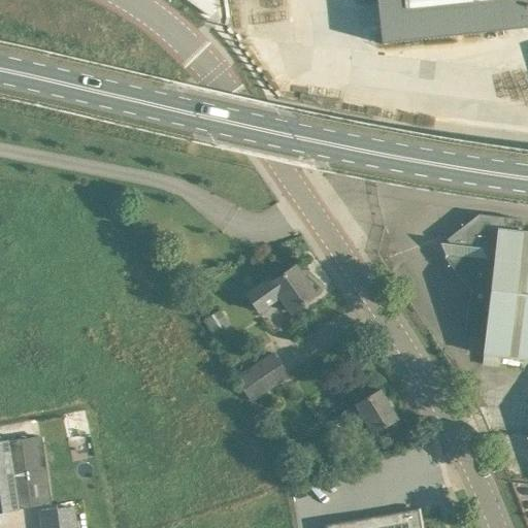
[(402,41),(527,27),(527,0),(376,0),(382,43),(402,41)]
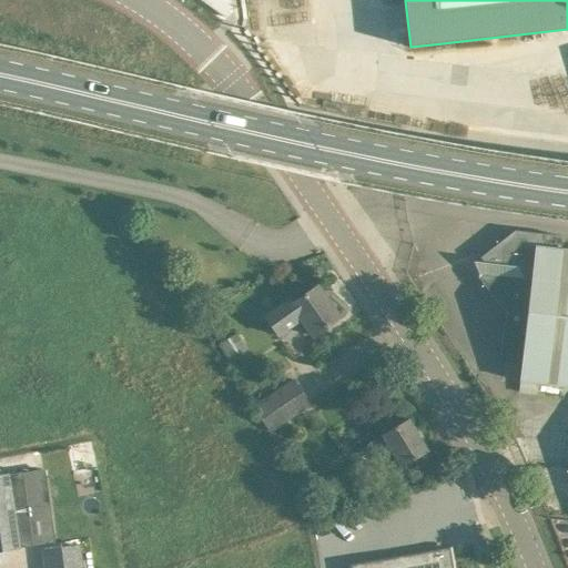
[(520,381),(567,386),(567,250),(561,250),(563,240),(560,236),(515,231),(482,257),(485,263),(486,263),(485,273),(478,277),(506,312),(505,322),(500,354),(523,357),(520,381)]
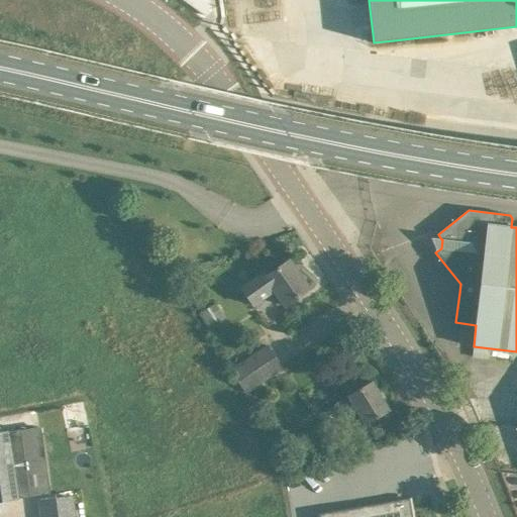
[(309,289),(290,262),(268,277),(265,273),(242,289),(254,305),(276,291),(286,305),(309,289)]
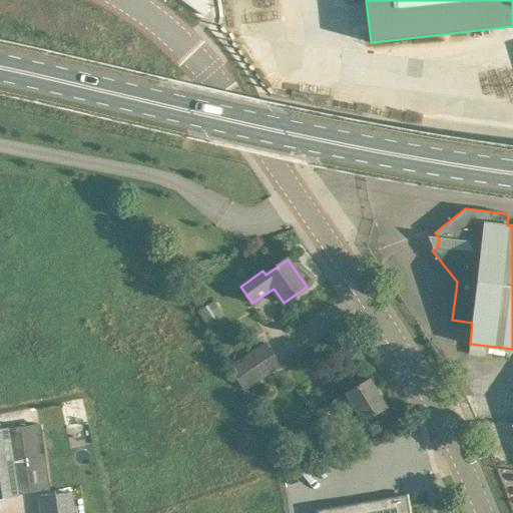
[(223,316),(213,301),(198,311),(208,326),(223,316)]
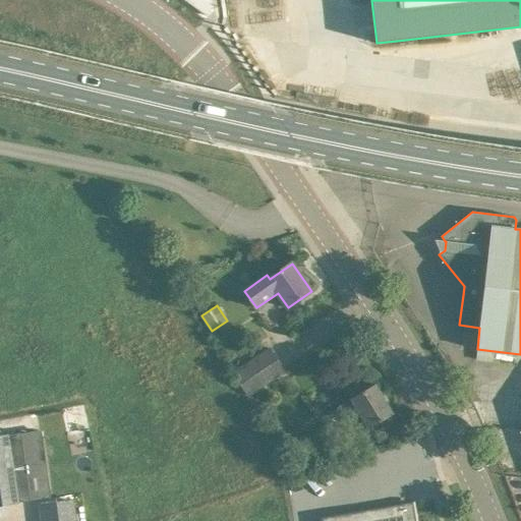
[(239,382),(278,358),(272,348),(233,372),(239,382)]
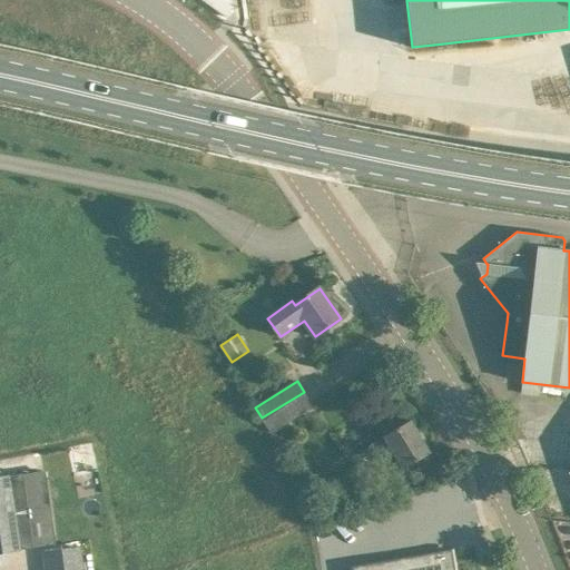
[(304,392),(262,418),(271,432),(313,405),(304,392)]
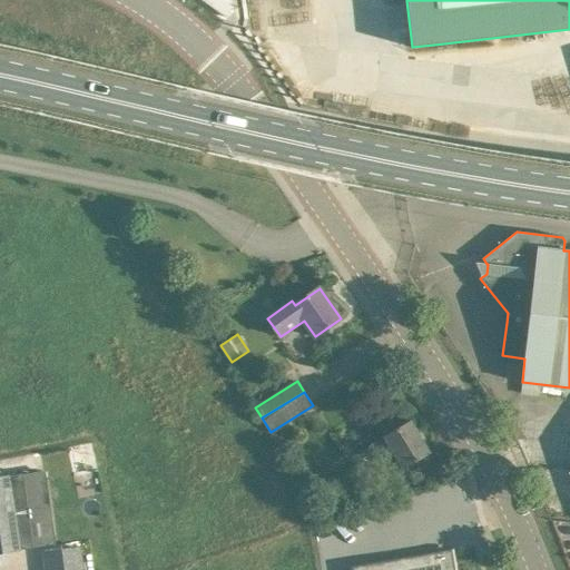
[(430,453),(411,421),(383,438),(384,439),(371,446),(377,459),(392,451),(403,470),(430,453)]
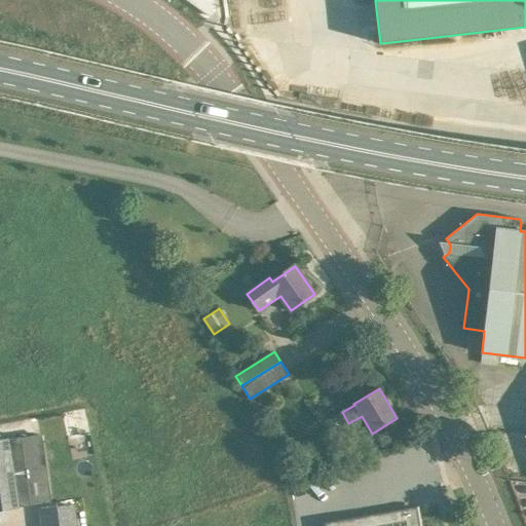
[(6,440),(0,440),(0,510),(16,508),(15,502),(26,500),(24,483),(27,483),(21,438),(6,440)]
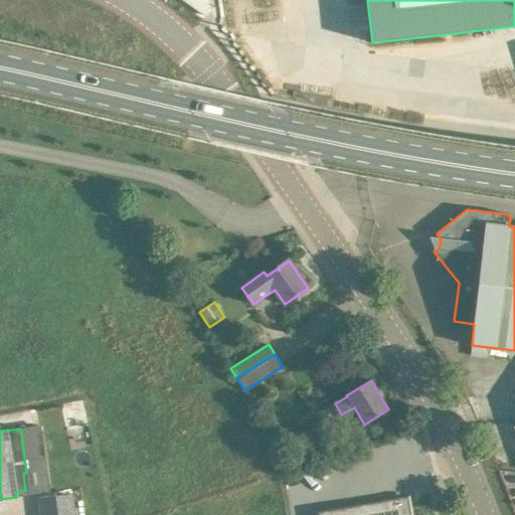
[(70,514),(68,496),(36,501),(38,514),(70,514)]
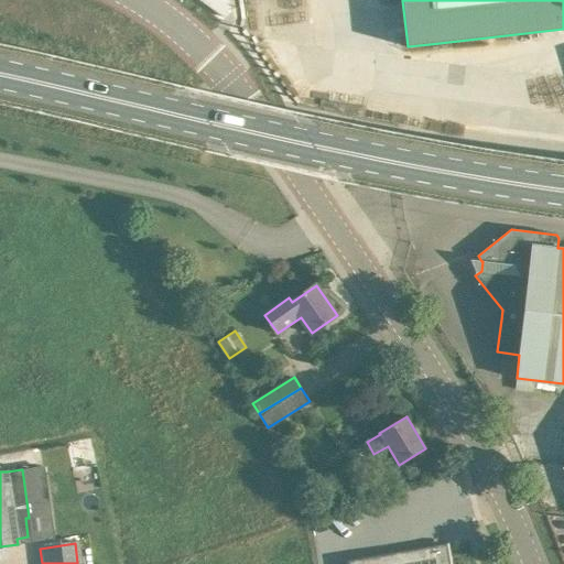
[(451,563),(447,544),(348,561),(348,563),(451,563)]
